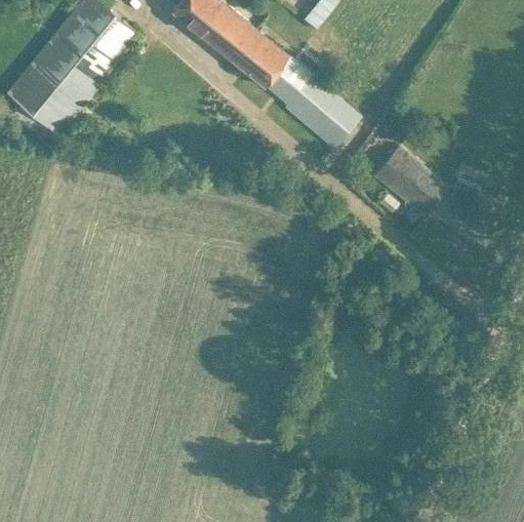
[(81,0),(7,92),(37,117),(29,126),(40,135),(48,125),(57,133),(139,32),(99,0),(81,0)]
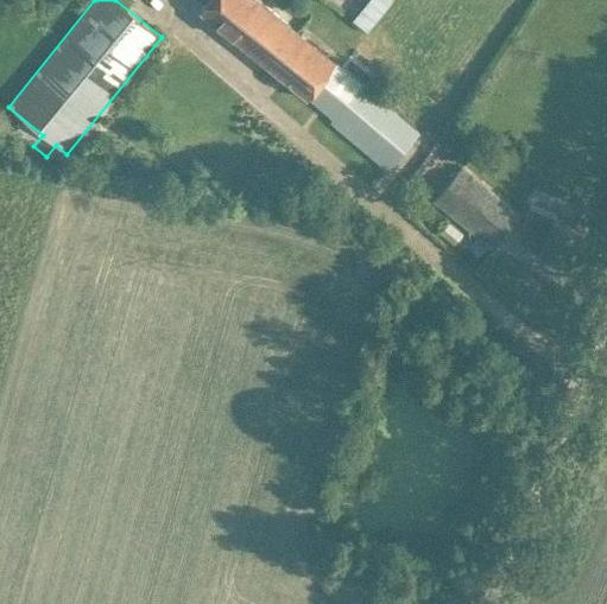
[(253,0),(212,0),(201,13),(309,101),(336,67),(253,0)]
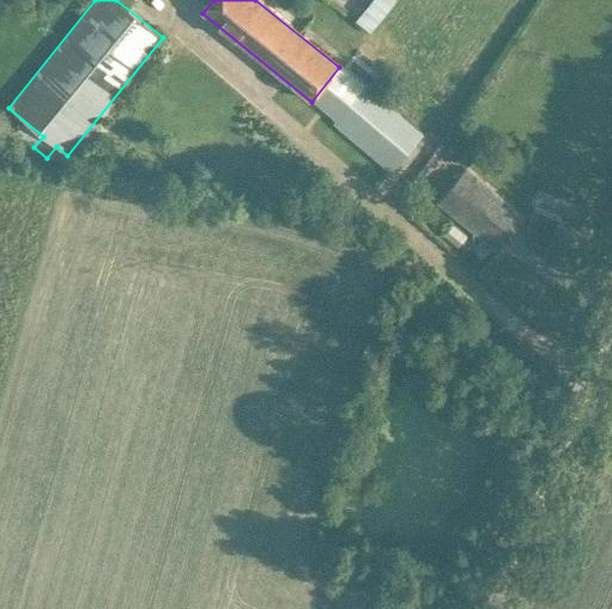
[(373,0),(356,20),(370,34),(397,2),(394,0),(373,0)]
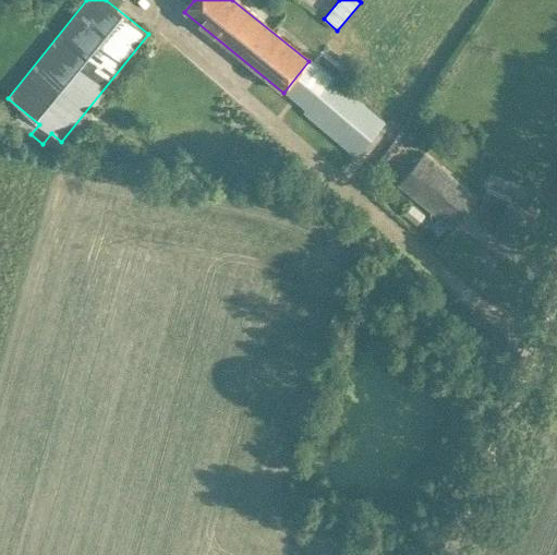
[(309,61),(283,93),(306,112),(304,115),(356,159),(371,142),(386,124),(334,82),(333,81),(318,97),(305,87),(319,70),(309,61)]
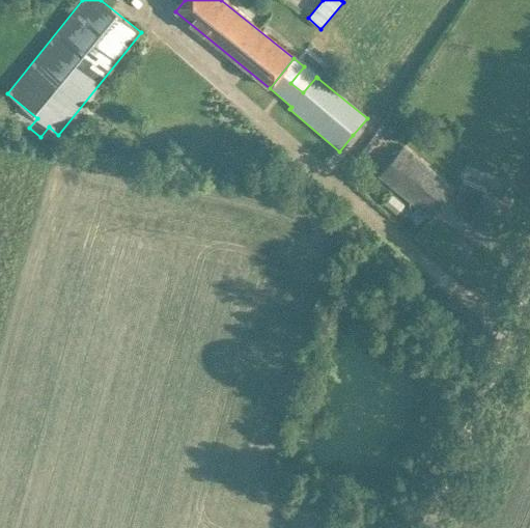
[(425,148),(436,136),(424,127),(415,139),(425,148)]
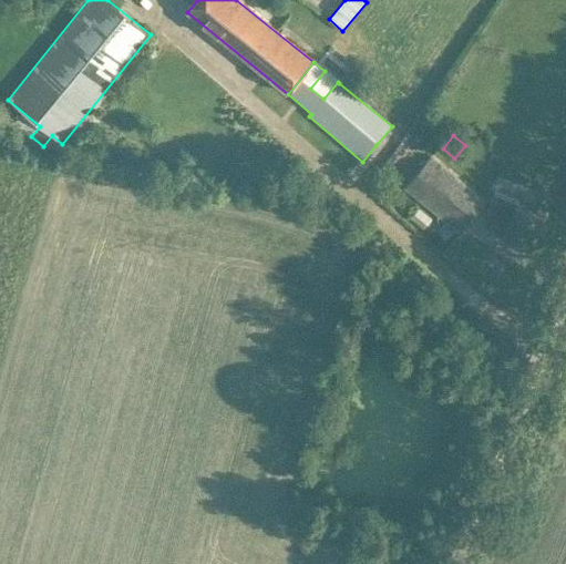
[(431,157),(420,172),(405,190),(446,223),(436,234),(446,243),(456,232),(460,234),(485,203),(431,157)]
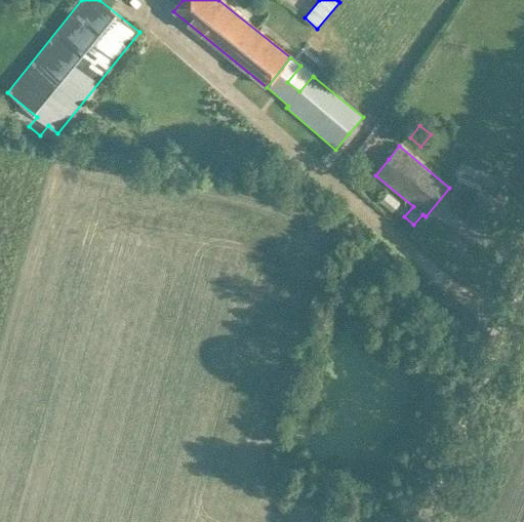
[(452,196),(459,199),(453,213),(491,230),(502,203),(478,193),(479,190),(458,182),(452,196)]
